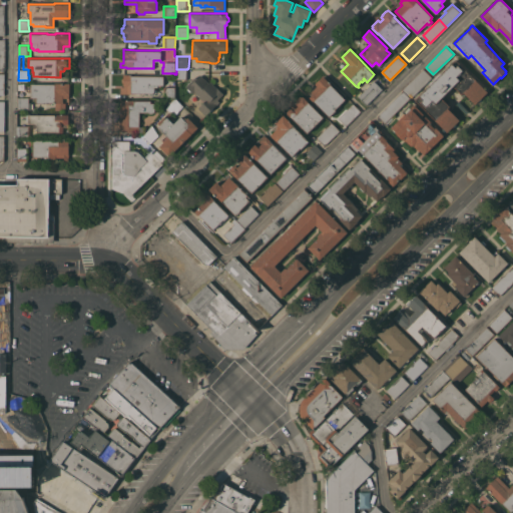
[(440,72),(441,73),(456,59),(483,87),(484,87),(485,86),(486,86),(486,87),(487,89),(486,90),(488,92),(475,103),(466,94),(463,96),(453,86),(442,97),(450,106),(448,107),(460,119),(447,131),(446,130),(445,131),(444,130),(443,130),(443,129),(442,128),(443,127),(416,99),(430,85),(428,83),(440,72)]
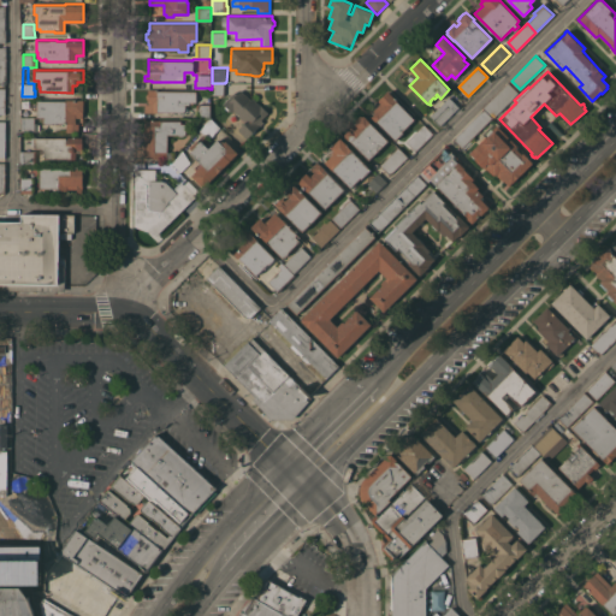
[(212,94),(209,94),(209,89),(212,89),(212,83),(225,83),(225,95),(212,94)]
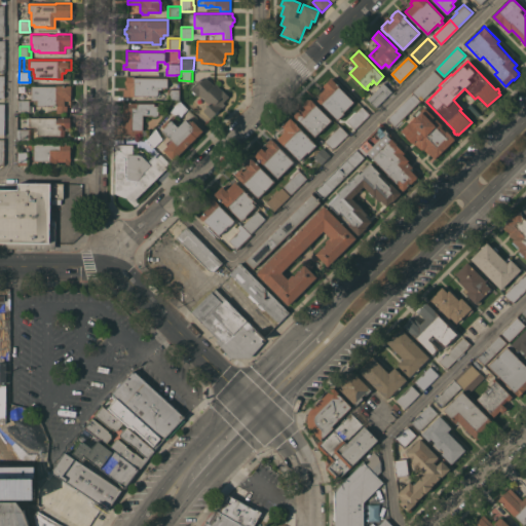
[(435,71),(443,78),(421,100),(413,92),(435,71)]
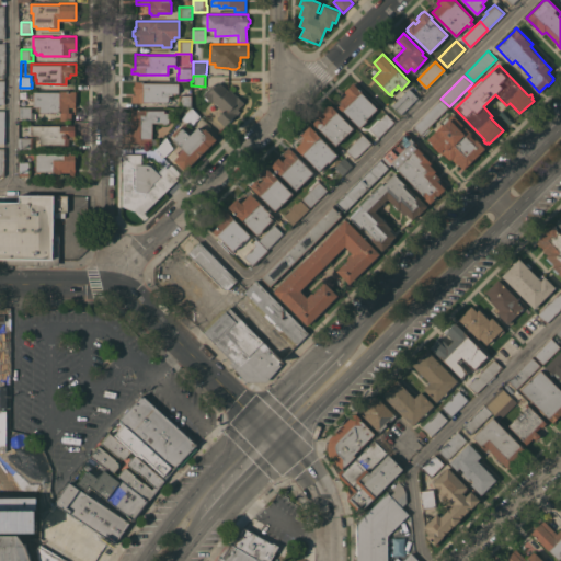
[(147,101),(147,102),(132,102),(132,94),(135,94),(135,93),(135,89),(133,89),(133,86),(135,86),(135,81),(142,81),(142,82),(179,82),(179,92),(175,92),(175,94),(169,94),(169,98),(171,98),(171,100),(169,100),(167,101),(147,101)]
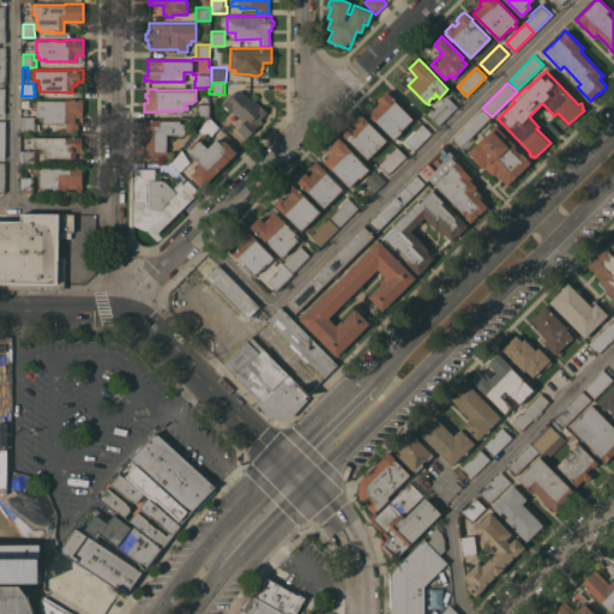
[(250,98),(252,97),(259,106),(260,104),(268,112),(260,119),(263,121),(246,138),(238,128),(245,121),(233,109),(230,112),(222,103),(234,91),(236,92),(240,89),(250,98)]
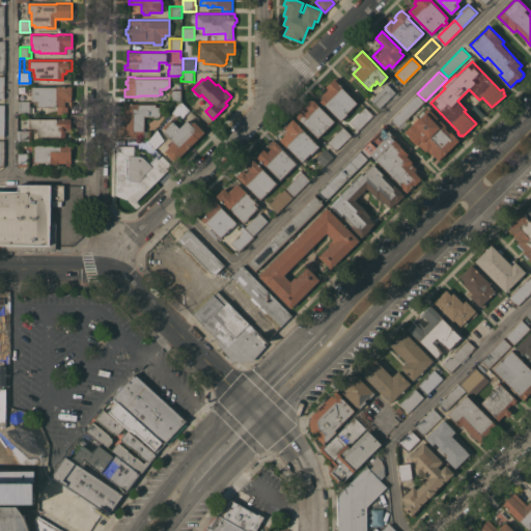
[(325,104),(324,105),(319,101),(324,96),(322,94),(328,88),(326,86),(334,78),(342,86),(342,87),(357,102),(346,113),(347,114),(341,120),(325,104)]
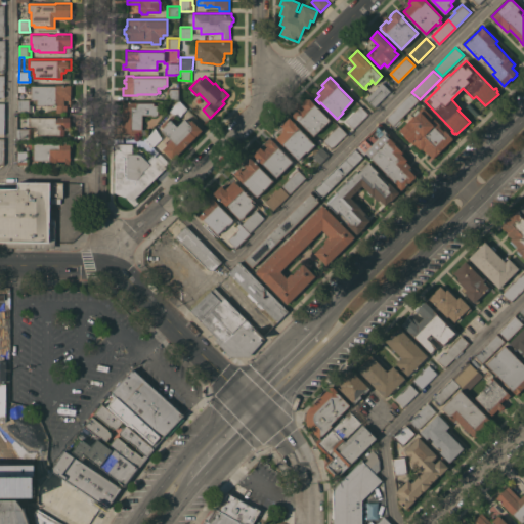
[(382,82),(390,90),(375,106),(365,98),(382,82)]
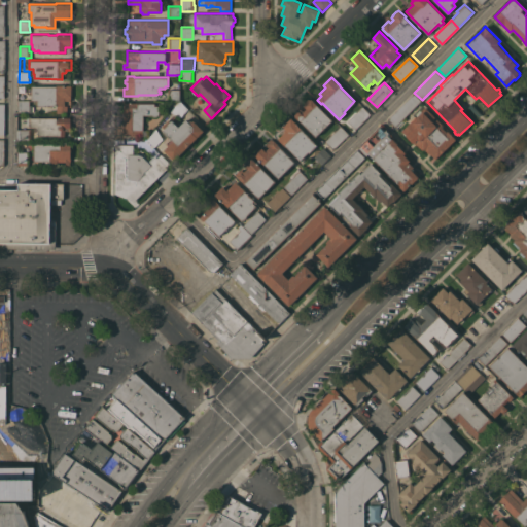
[(31,100),(31,94),(30,94),(30,91),(31,91),(32,85),(56,85),(56,84),(71,84),(71,100),(65,100),(65,105),(67,105),(67,112),(57,112),(57,105),(48,105),(37,105),(37,100),(31,100)]
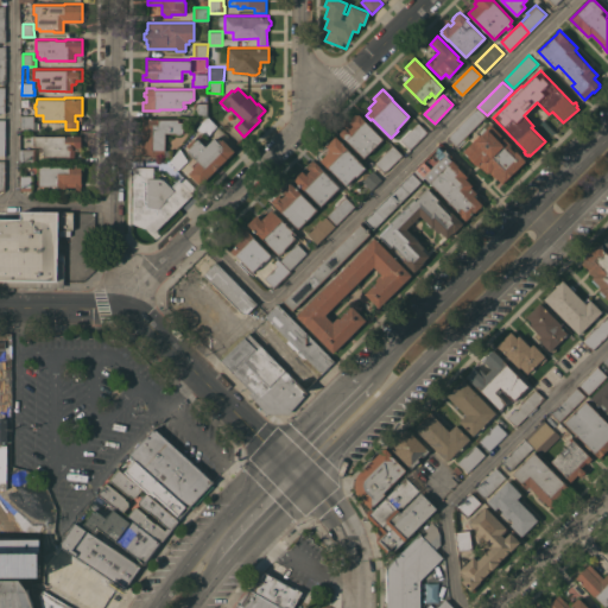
[(207,102),(207,116),(194,115),(194,102),(207,102)]
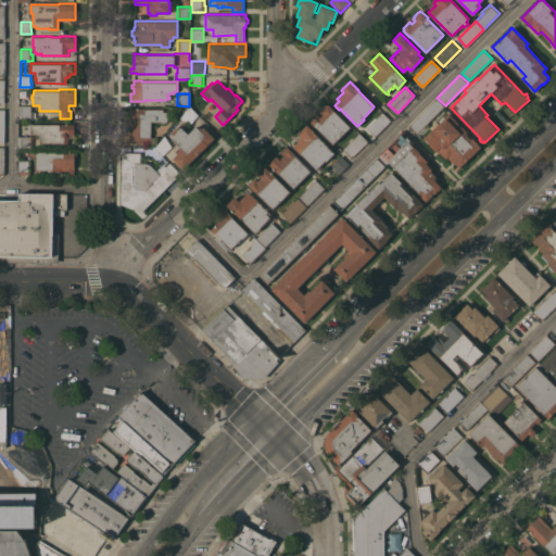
[(445,105),(425,125),(426,127),(418,135),(408,125),(437,98),(445,105)]
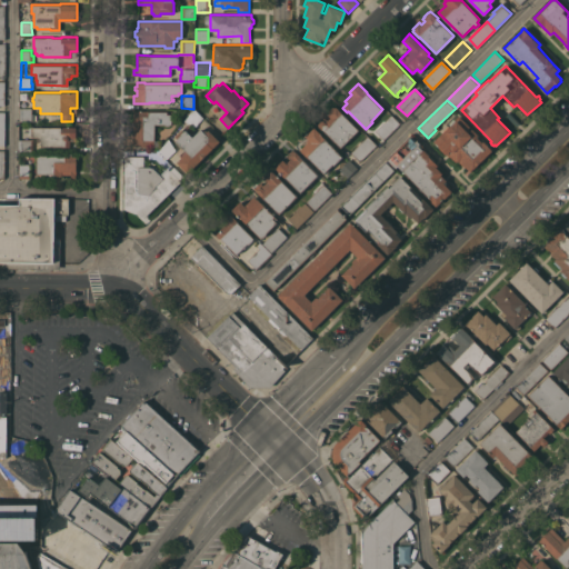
[(341,147),(322,129),(318,126),(319,122),(321,120),(322,120),(321,119),(323,117),(328,120),(331,116),(327,111),(332,106),(335,108),(336,106),(339,109),(339,110),(358,129),(341,147)]
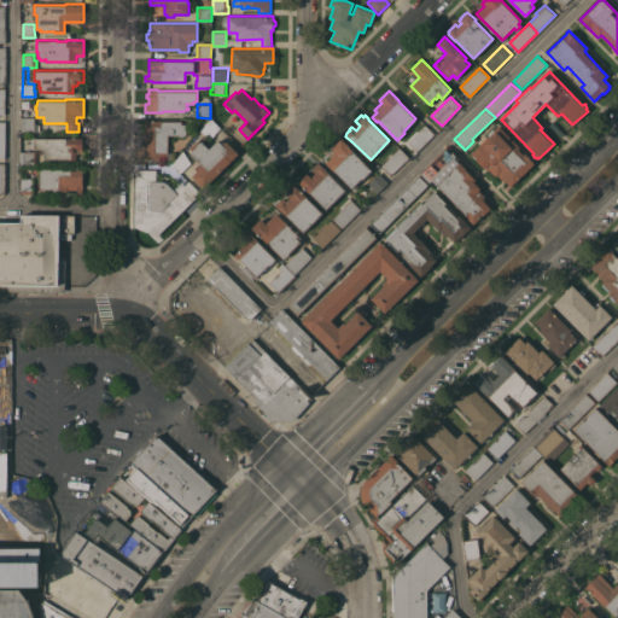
[(34,116),(34,123),(38,123),(38,132),(34,132),(34,130),(22,130),(22,117),(34,116)]
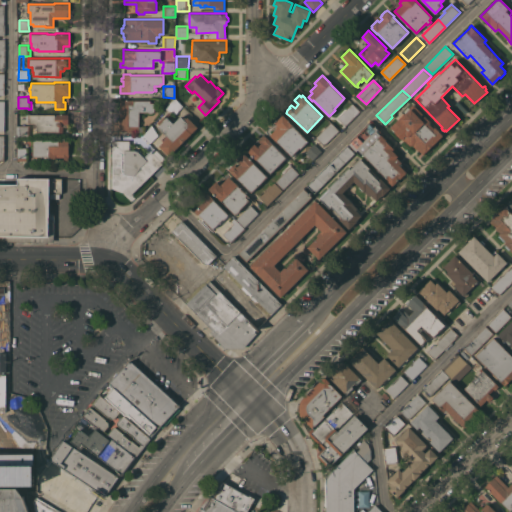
[(182,106),(178,110),(175,114),(167,108),(175,98),(182,106)]
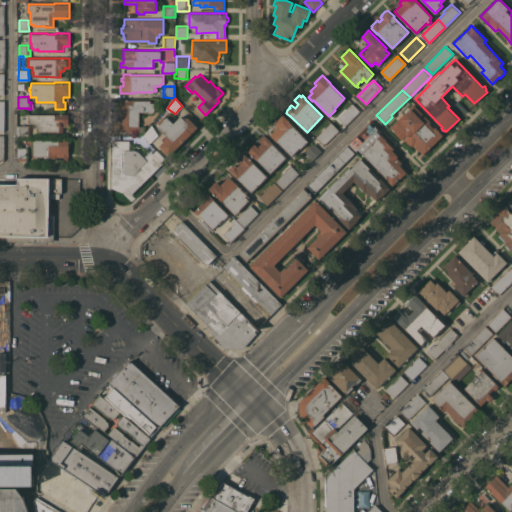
[(119,108),(120,108),(120,106),(119,106),(119,102),(120,102),(120,99),(133,99),(133,100),(150,100),(150,102),(154,102),(154,112),(153,112),(151,113),(149,113),(148,111),(139,111),(139,126),(144,126),(144,131),(137,131),(119,131),(119,108)]
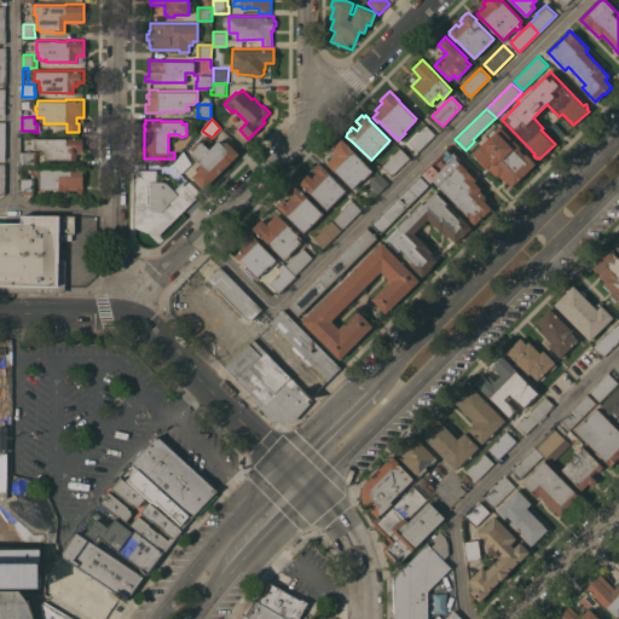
[(566,133),(561,138),(549,125),(554,121),(566,133)]
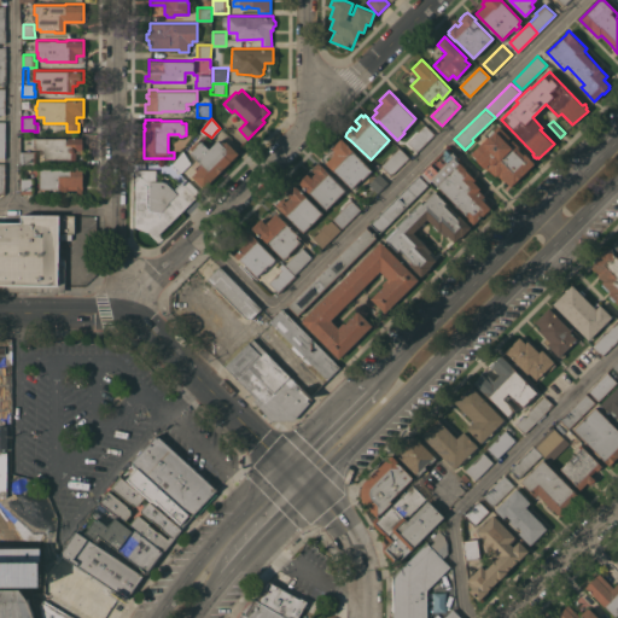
[(425,124),(435,133),(417,151),(408,143),(425,124)]
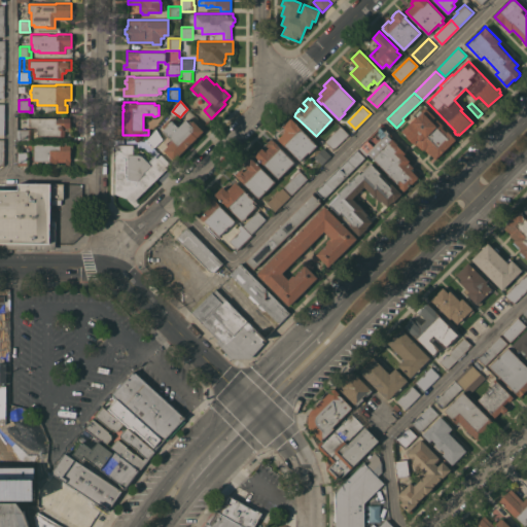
[(443,125),(442,126),(447,132),(448,131),(455,139),(435,159),(431,153),(430,154),(425,148),(423,150),(417,144),(416,145),(401,130),(411,121),(410,120),(414,115),(415,116),(417,115),(416,114),(420,110),(421,111),(425,107),(435,116),(433,118),(435,120),(437,118),(443,125)]
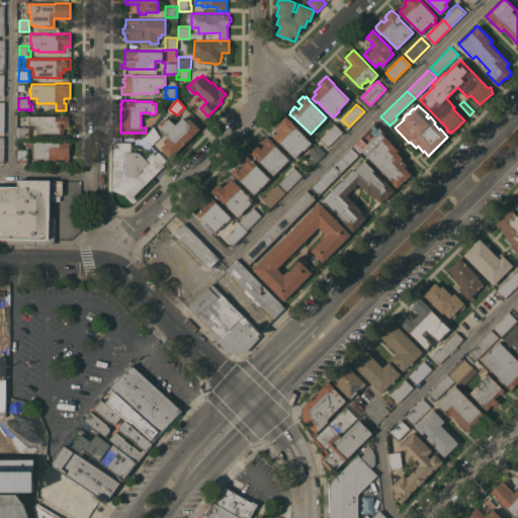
[(56,115),(56,114),(69,114),(69,127),(64,127),(64,133),(37,133),(37,127),(35,127),(35,124),(29,124),(29,115),(56,115)]
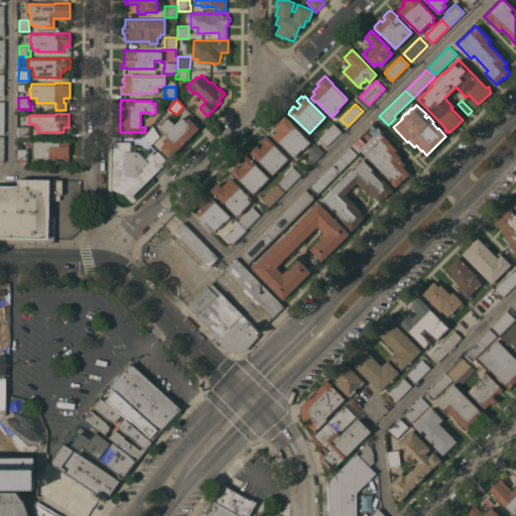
[(278,129),(277,128),(279,126),(276,123),(285,115),(291,121),(291,122),(310,142),(303,149),(302,148),(293,156),(280,143),(272,135),(278,129)]
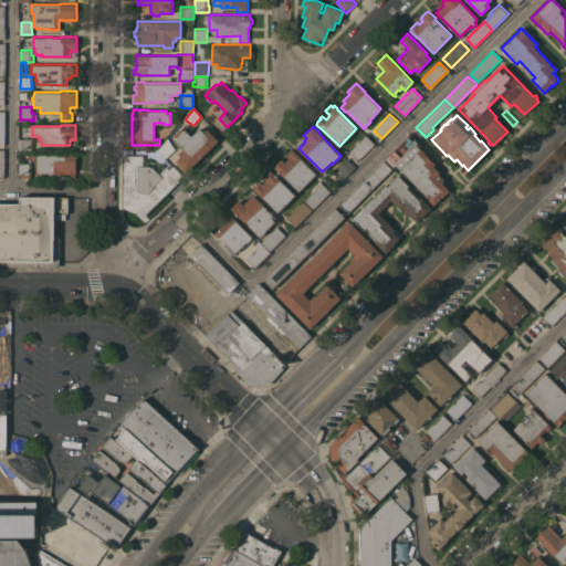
[(201,130),(202,129),(208,129),(219,140),(216,143),(217,143),(213,146),(186,171),(176,160),(181,156),(179,154),(184,148),(175,139),(177,137),(174,135),(180,128),(182,130),(185,128),(191,136),(199,128),(201,130)]
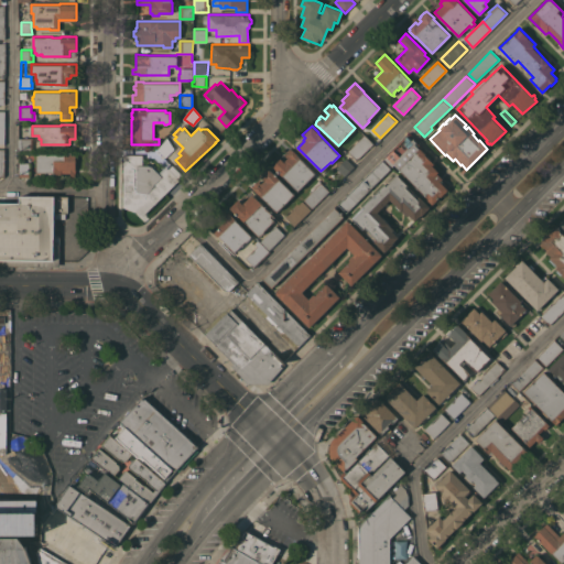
[(438,171),(437,173),(442,179),(440,181),(447,188),(433,204),(427,199),(429,198),(393,164),(392,165),(384,156),(408,133),(424,149),(423,151),(425,153),(425,154),(425,155),(426,154),(427,154),(431,159),(431,160),(434,163),(432,165),(438,171)]
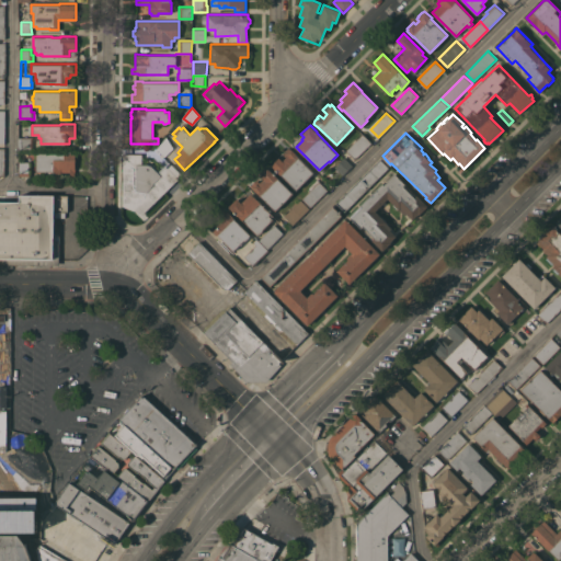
[(363,134),(371,142),(355,159),(345,150),(363,134)]
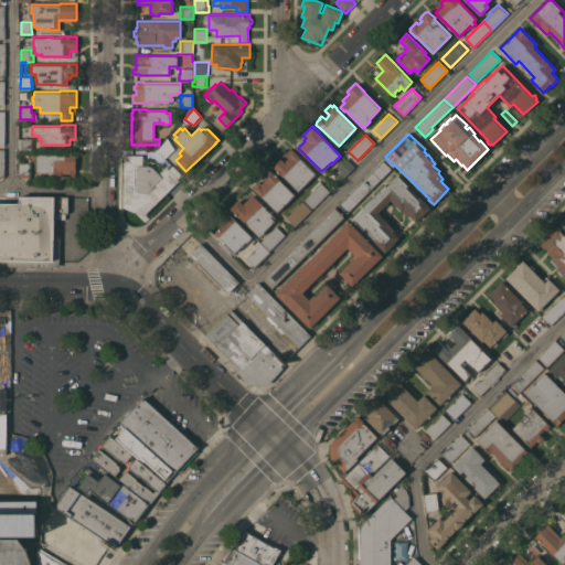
[(32,138),(32,150),(20,150),(20,138),(32,138)]
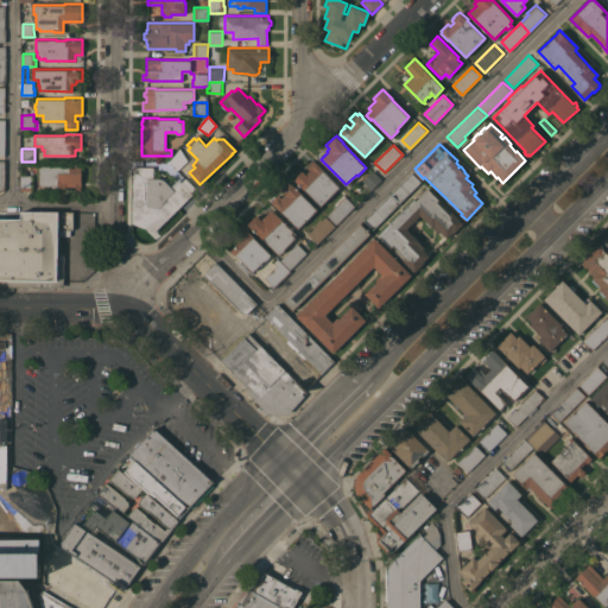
[(188,159),(178,169),(172,162),(173,158),(181,150),(188,159)]
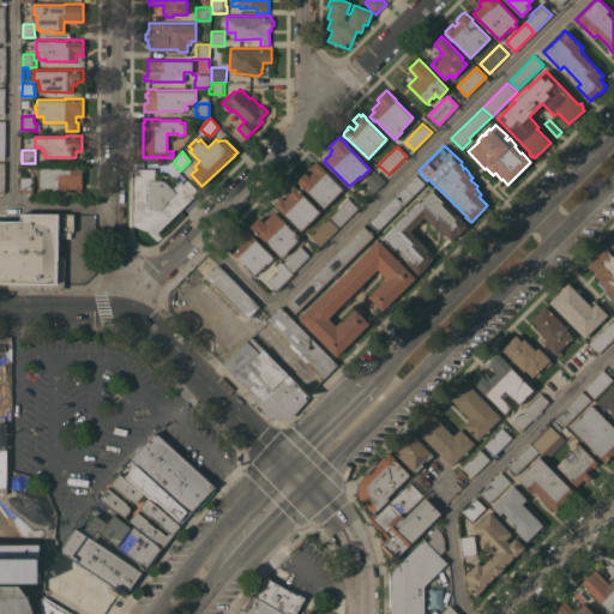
[(324,208),(296,180),(305,172),(309,175),(313,172),(309,167),(315,161),(343,188),(324,208)]
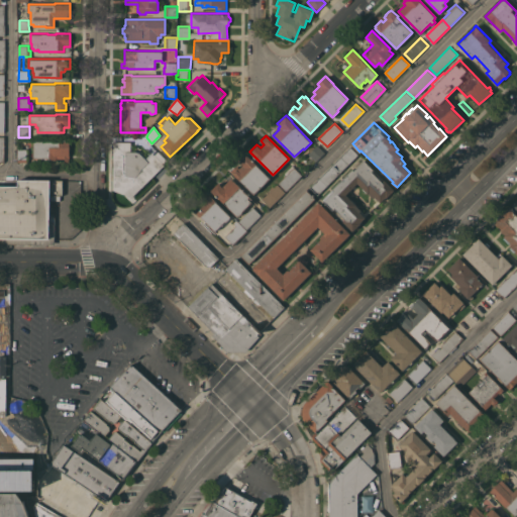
[(59,140),(59,139),(68,139),(68,138),(70,138),(69,166),(64,166),(64,158),(57,158),(57,160),(46,160),(46,161),(43,161),(43,160),(41,160),(41,158),(40,159),(38,159),(37,158),(33,158),(33,140),(59,140)]
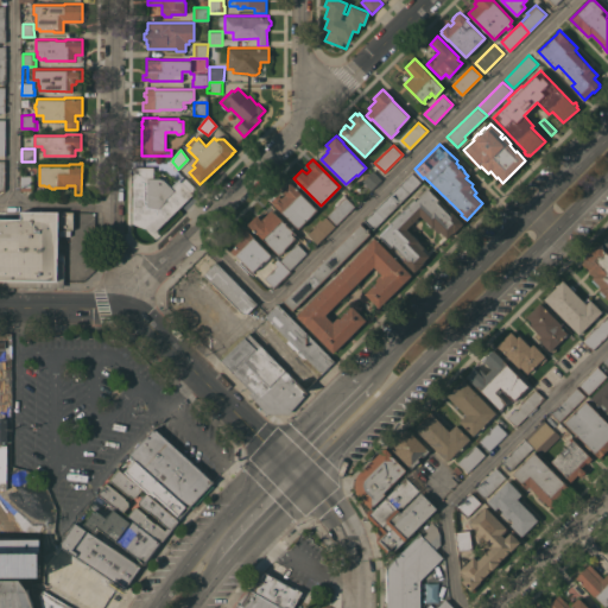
[(156,176),(165,177),(170,183),(178,175),(195,190),(147,236),(132,226),(132,169),(156,169),(156,176)]
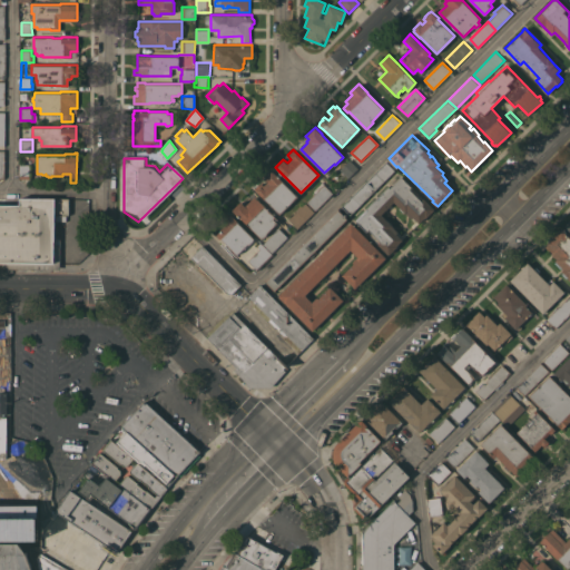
[(350,159),(357,167),(349,177),(340,169),(350,159)]
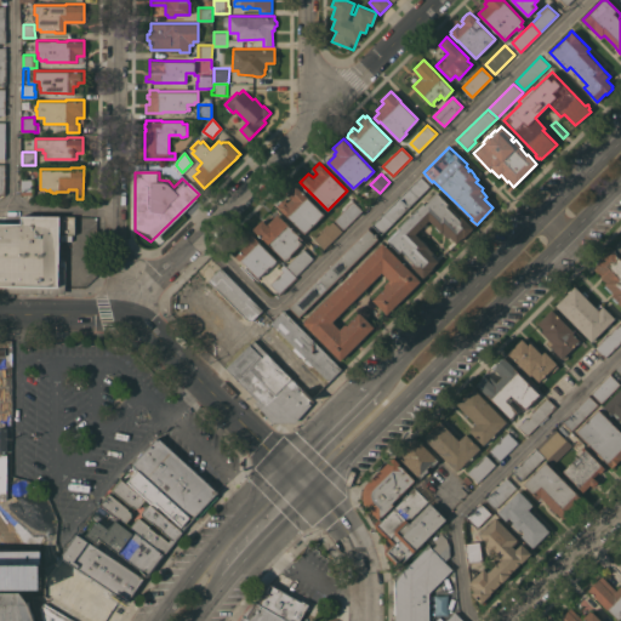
[(421,176),(429,186),(381,234),(371,224),(421,176)]
